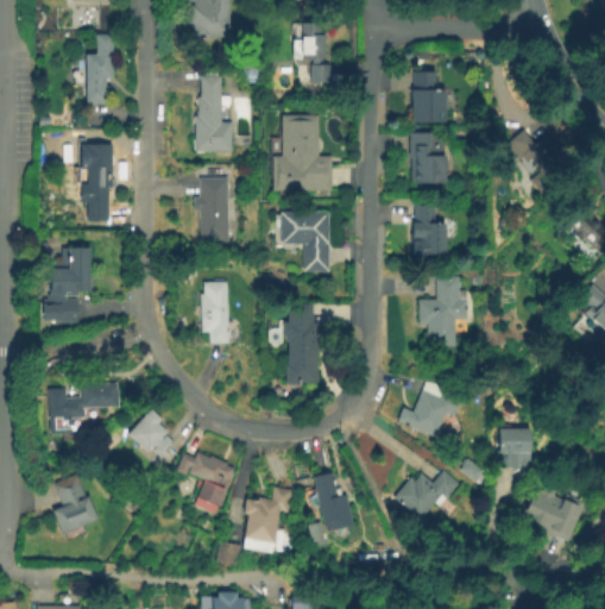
[(231,0),(232,39),(193,41),(191,6),(195,5),(195,0),(231,0)]
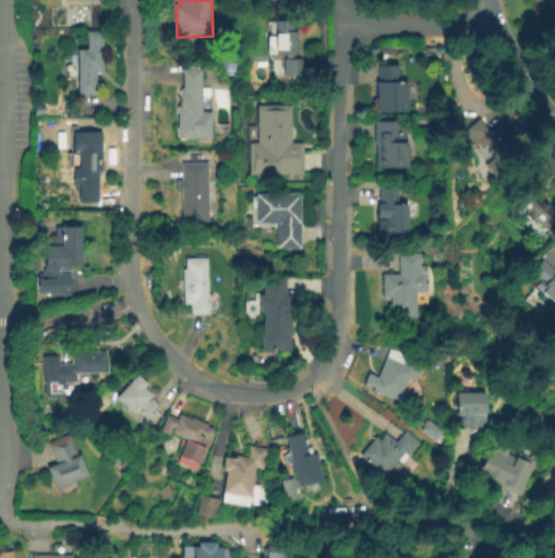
[(305,76),(285,76),(285,53),(269,53),(268,36),(277,36),(277,21),(294,21),(294,32),(299,32),(299,60),(305,60),(305,76)]
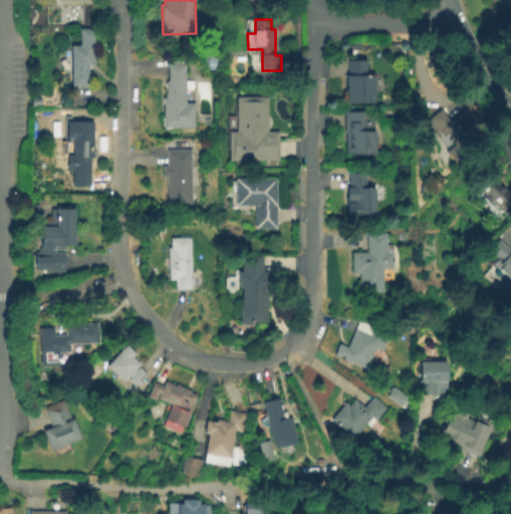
[(90,88),(73,88),(73,45),(81,45),(81,28),(96,28),(96,66),(90,66),(90,88)]
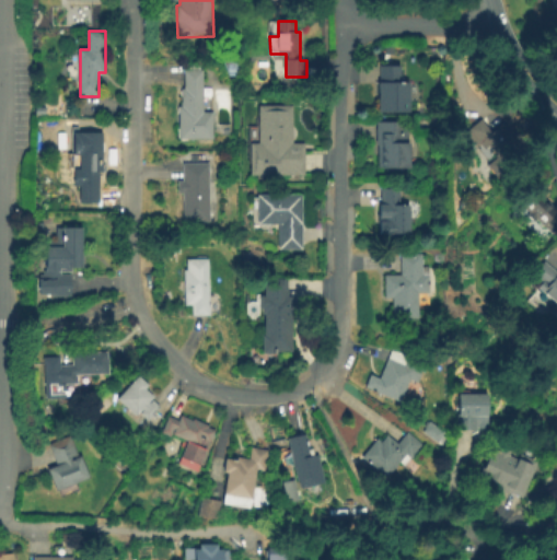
[(412,113),(382,114),(381,67),(403,66),(403,83),(412,83),(412,113)]
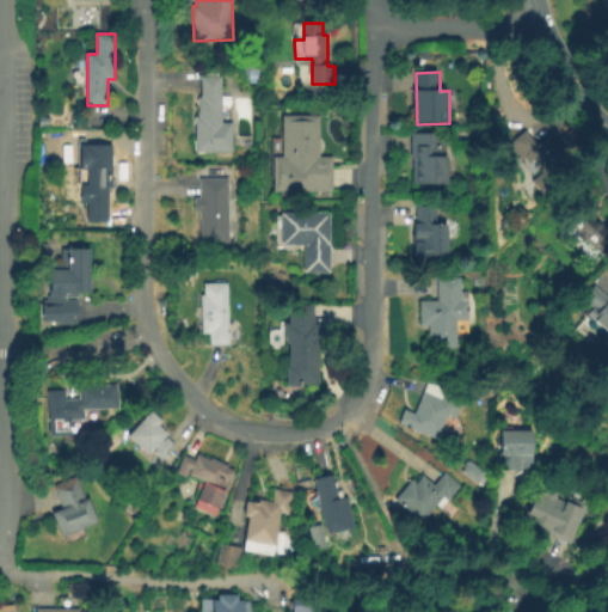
[(233,153),(196,154),(195,117),(198,117),(198,98),(203,98),(203,78),(221,78),(222,123),(233,123),(233,153)]
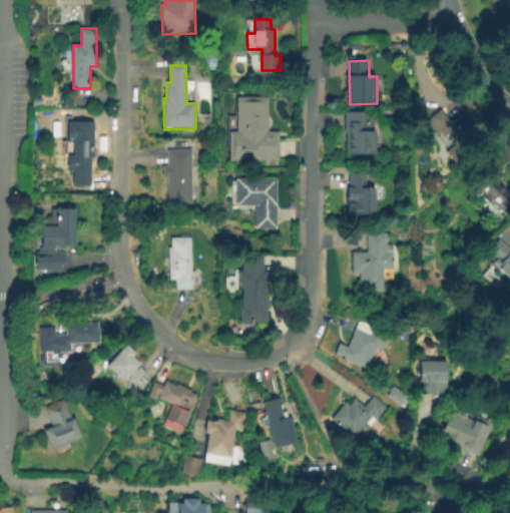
[(43,107),(33,107),(34,97),(43,97),(43,107)]
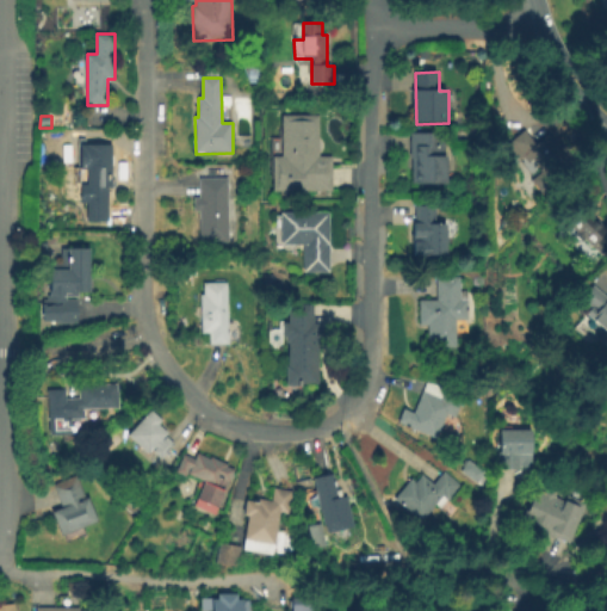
[(334,193),(276,195),(276,158),(284,156),(284,116),(320,116),(320,158),(334,158),(334,193)]
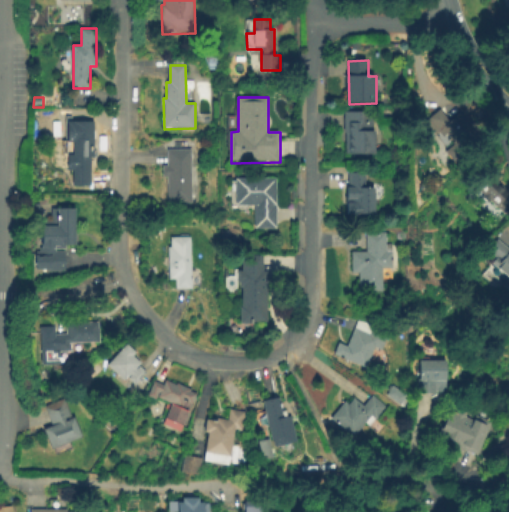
[(468,146),(446,125),(465,106),(487,127),(468,146)]
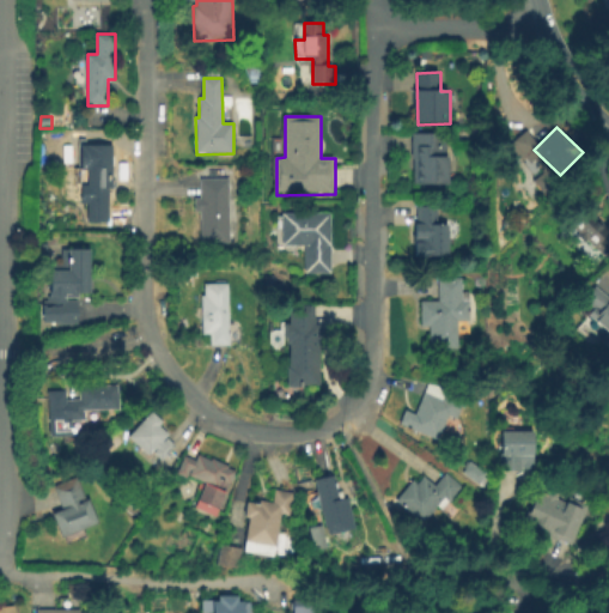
[(451,187),(415,187),(415,161),(412,161),(412,134),(446,134),(446,158),(451,158),(451,187)]
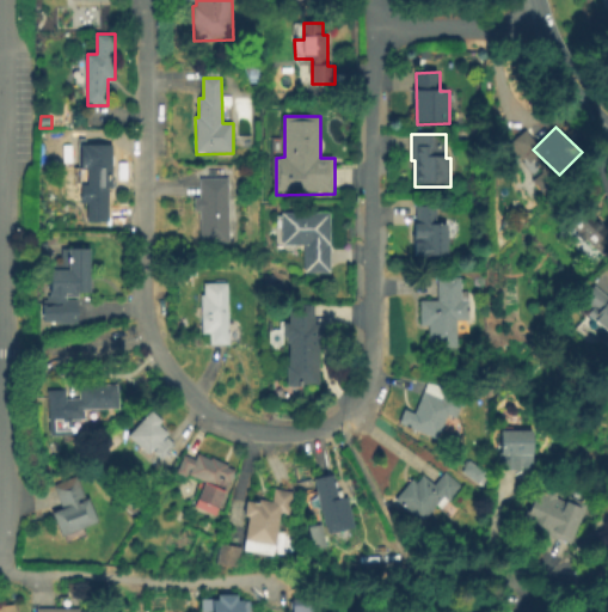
[(110,222),(90,224),(88,206),(81,206),(80,169),(88,169),(88,146),(115,145),(115,189),(109,189),(110,222)]
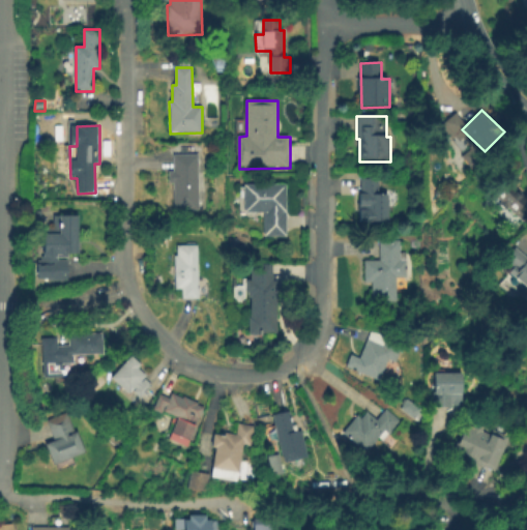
[(200,212),(174,213),(174,183),(168,184),(168,172),(174,172),(173,155),(198,154),(200,212)]
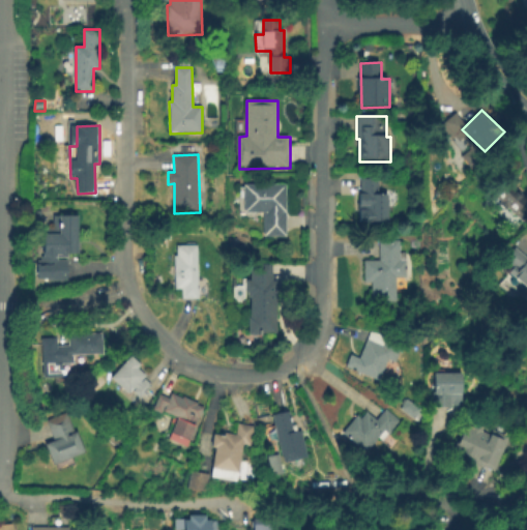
[(526,226),(525,227),(493,196),(509,177),(526,193),(526,226)]
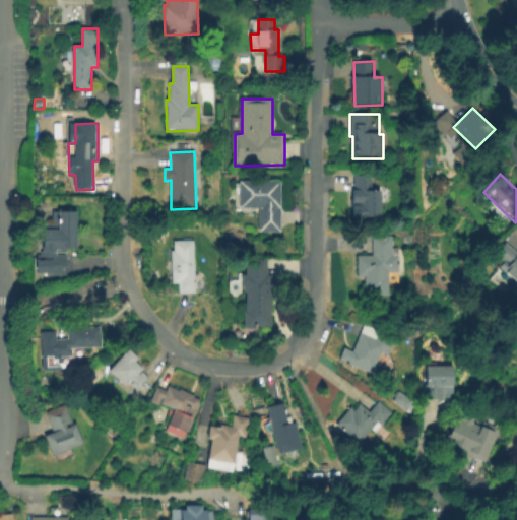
[(384,218),(354,218),(353,177),(373,176),(373,191),(384,191),(384,218)]
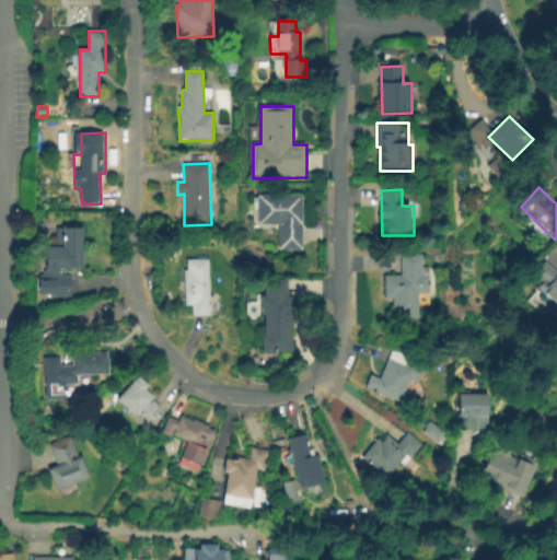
[(303,251),(279,251),(279,224),(258,225),(258,197),(303,196),(303,251)]
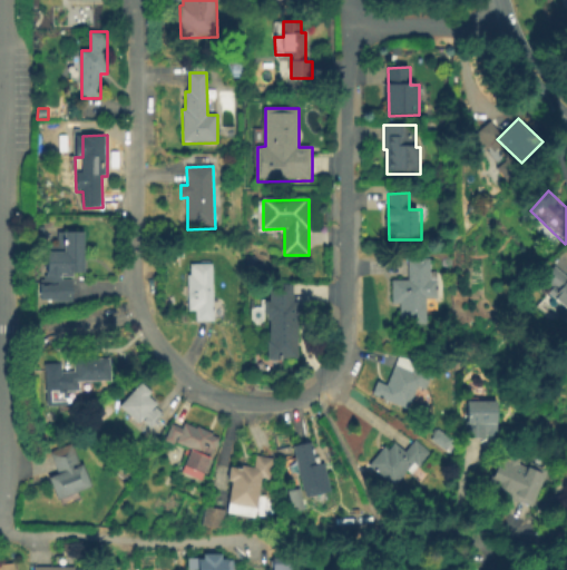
[(75,303),(52,303),(52,300),(38,300),(38,281),(45,279),(44,275),(48,275),(48,253),(65,253),(65,232),(86,232),(86,272),(74,272),(74,277),(62,277),(62,282),(75,282),(75,303)]
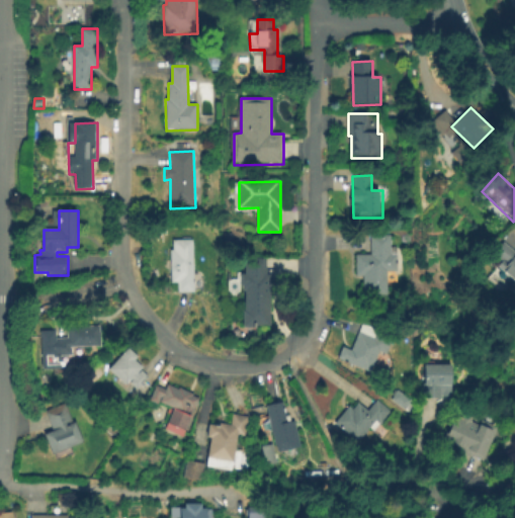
[(225,250),(225,235),(233,235),(233,242),(240,242),(240,250),(225,250)]
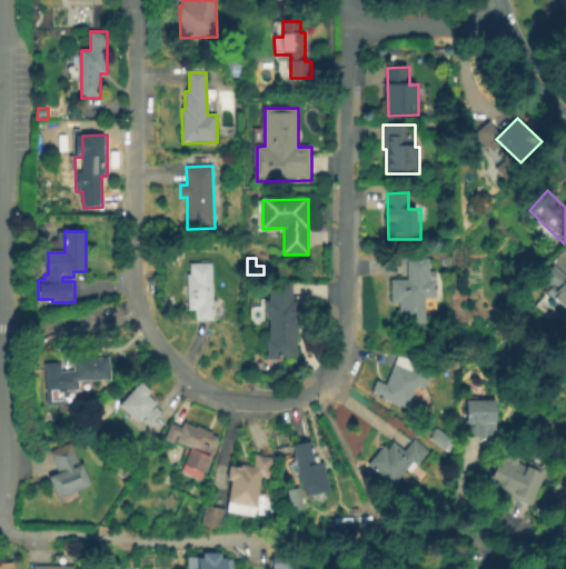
[(427,325),(400,325),(400,303),(391,303),(391,280),(408,280),(408,259),(429,259),(429,281),(437,281),(437,300),(426,300),(427,325)]
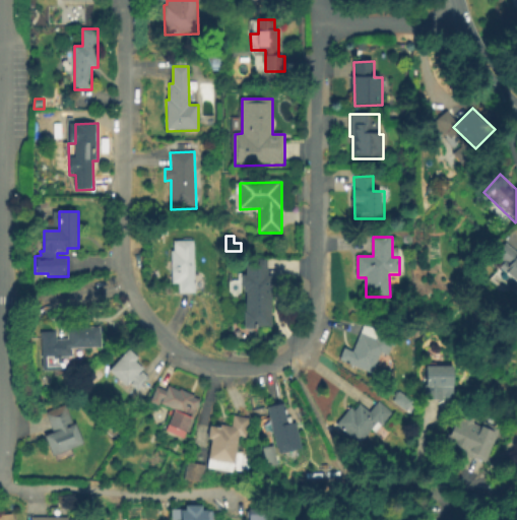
[(180,295),(180,277),(172,277),(172,253),(168,253),(168,239),(180,239),(180,243),(195,242),(196,295),(180,295)]
